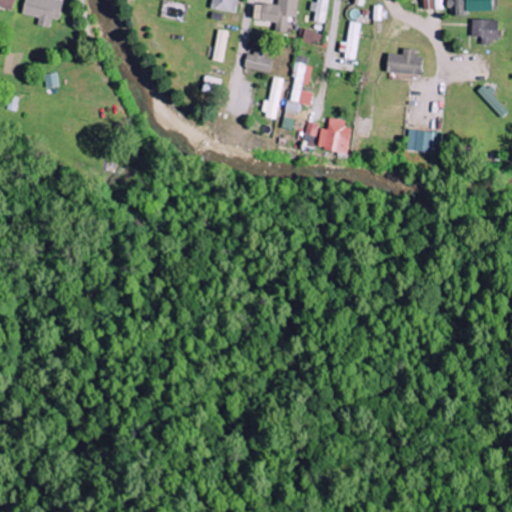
[(0,0),(0,7),(13,11),(16,0),(0,0)]
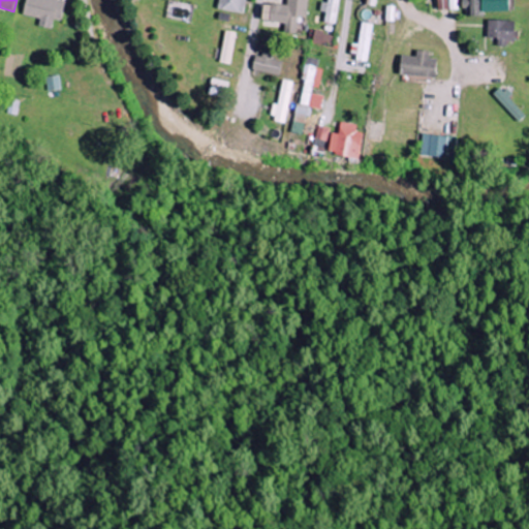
[(66,2),(55,0),(27,0),(24,16),(41,20),(39,27),(53,29),(55,20),(62,22),(66,2)]
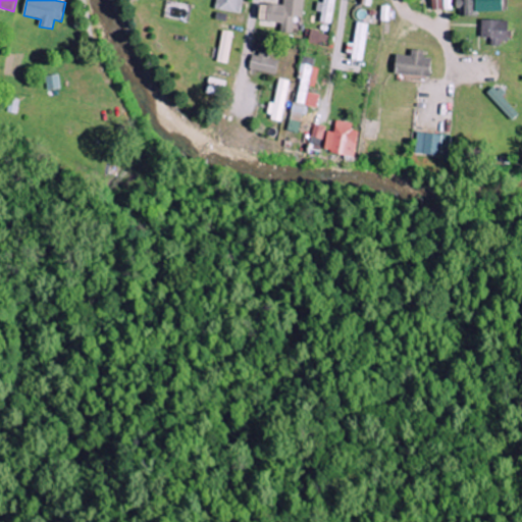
[(243,13),(244,0),(217,0),(216,10),(243,13)]
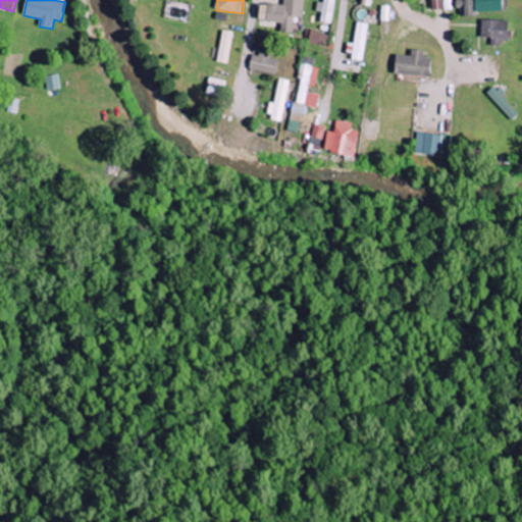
[(285,0),(285,6),(262,4),(261,21),(282,22),(281,33),(294,34),(296,17),(304,18),(305,0),(285,0)]
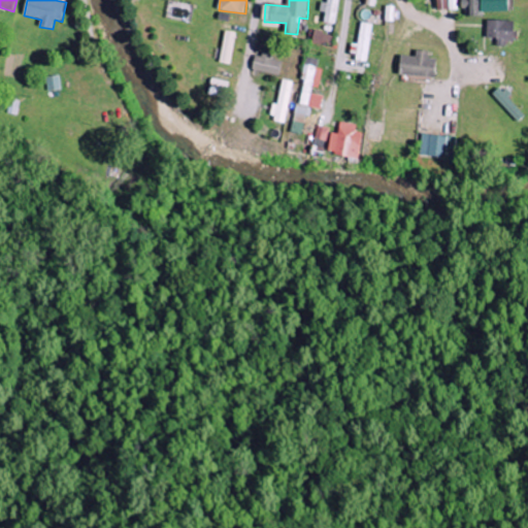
[(321,11),(327,12),(325,23),(335,25),(338,0),(327,0),(327,3),(322,2),(321,11)]
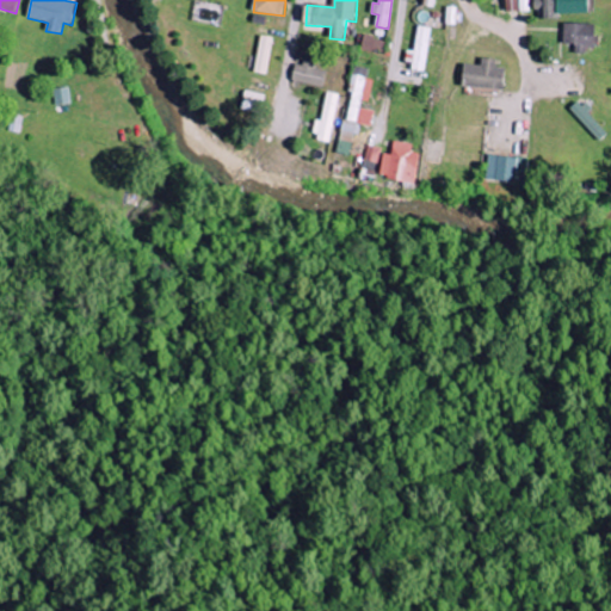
[(528,0),(506,0),(507,12),(529,12),(528,0)]
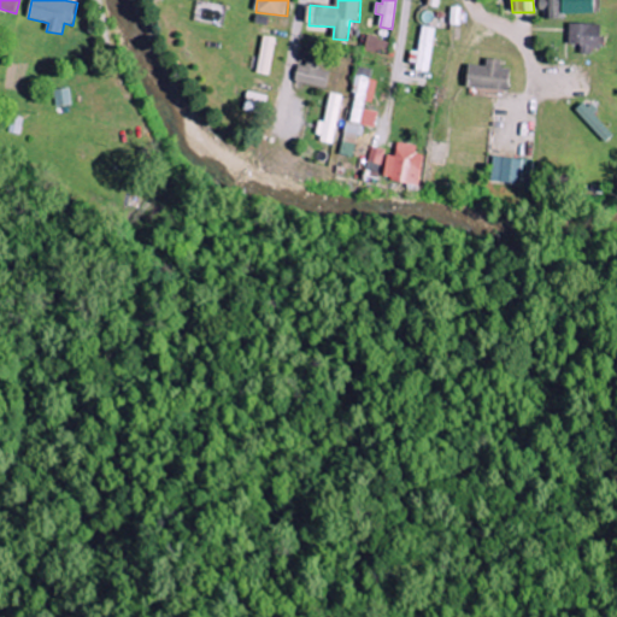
[(541,0),(542,21),(563,19),(562,0),(541,0)]
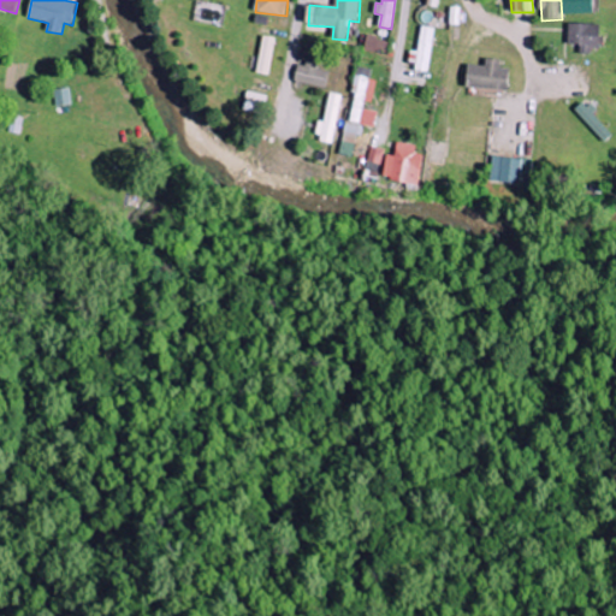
[(597,15),(596,0),(563,0),(564,15),(597,15)]
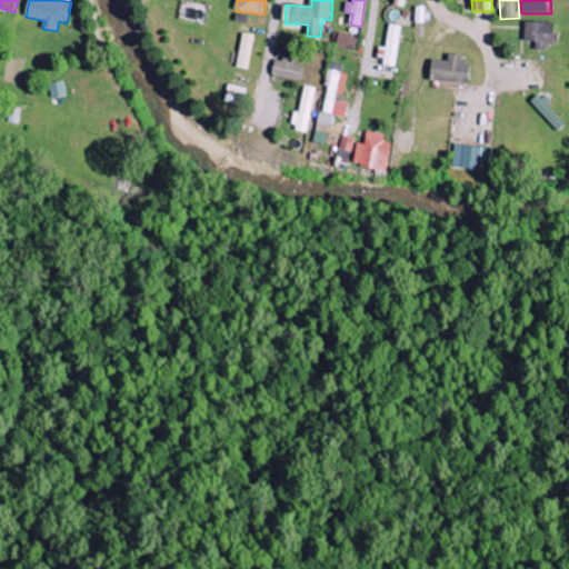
[(555,23),(526,22),(526,42),(537,42),(536,48),(555,49),(555,23)]
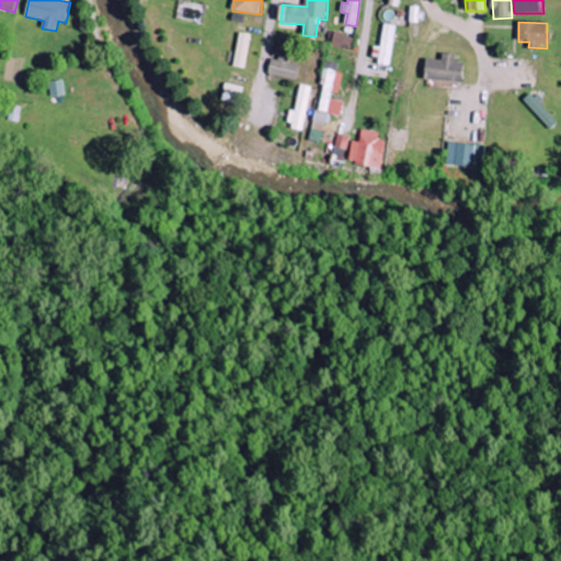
[(392,66),(395,25),(384,24),(382,47),(377,47),(375,65),(392,66)]
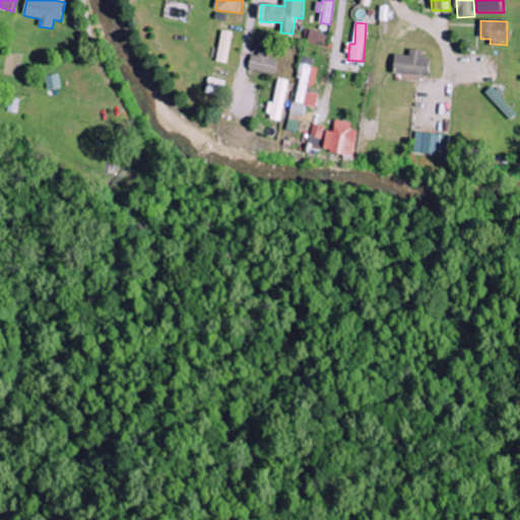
[(229,64),(233,33),(222,31),(218,62),(229,64)]
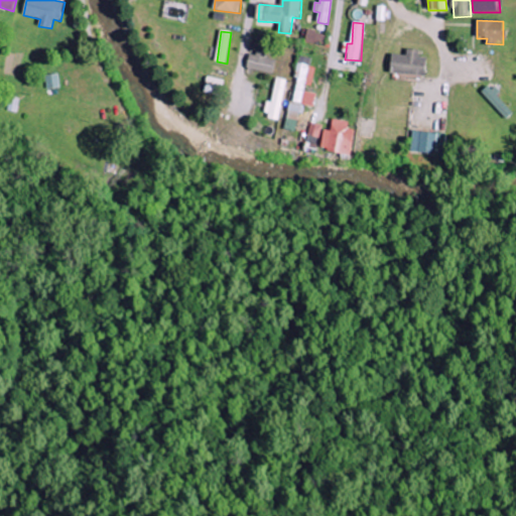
[(326,33),(307,31),(306,41),(325,43),(326,33)]
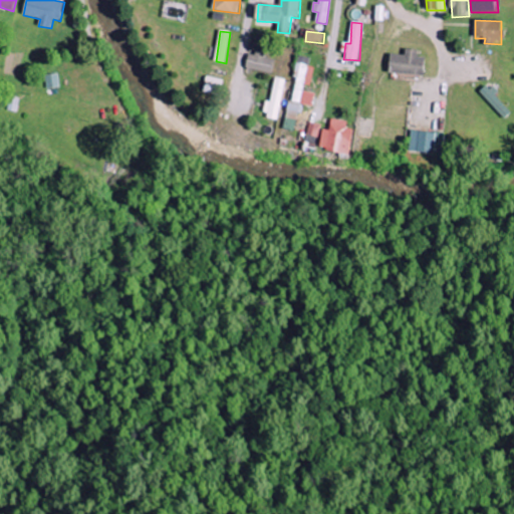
[(390,74),(425,75),(426,57),(418,57),(419,50),(407,49),(406,55),(391,54),(390,74)]
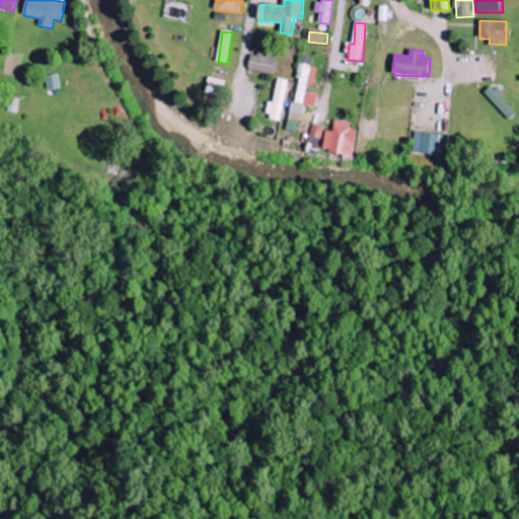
[(275,76),(279,59),(258,54),(258,57),(252,55),(248,69),(275,76)]
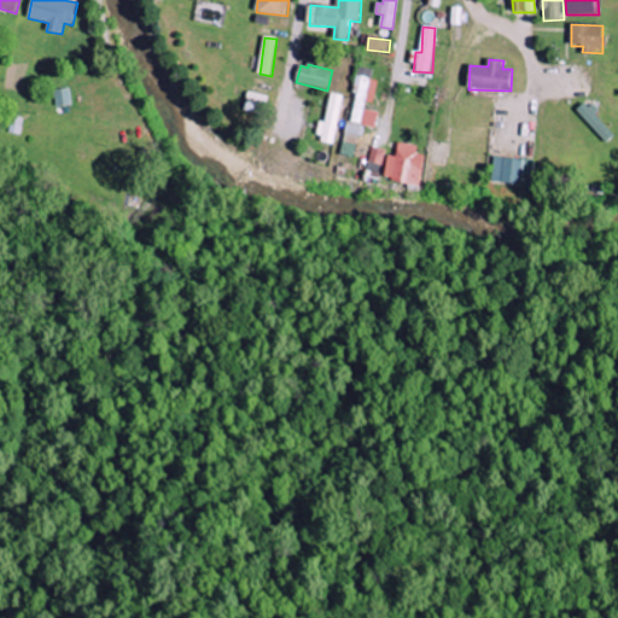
[(374,104),(379,80),(357,76),(354,93),(357,94),(351,123),(377,128),(379,112),(365,110),(367,101),(374,104)]
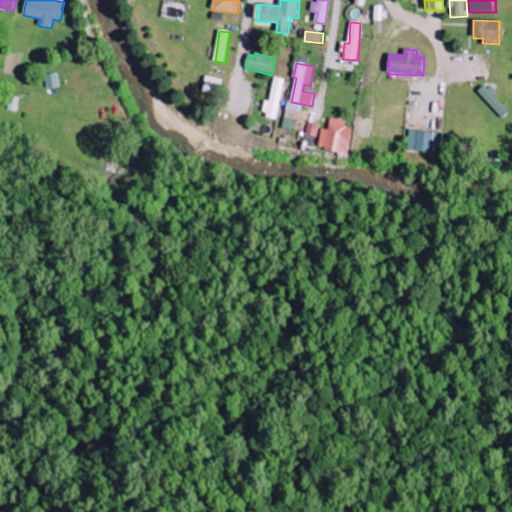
[(59,87),(57,74),(45,75),(46,88),(59,87)]
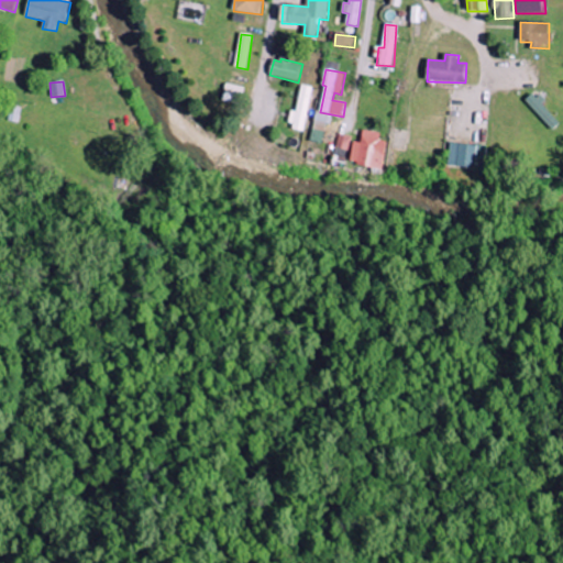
[(313,87),(302,85),(297,112),(291,111),(288,127),(305,130),(313,87)]
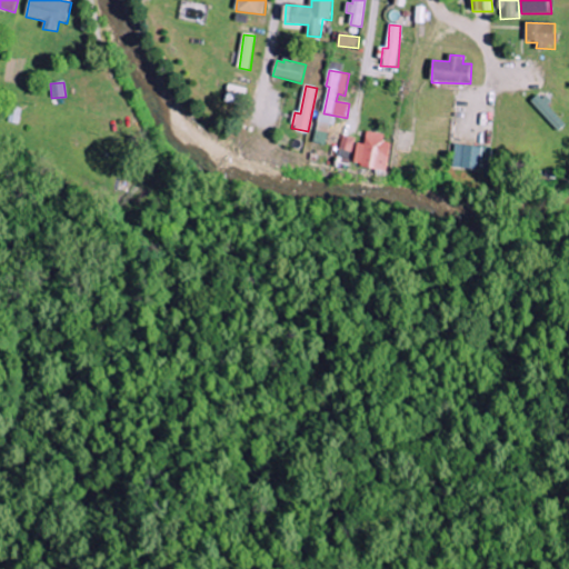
[(568,125),(540,95),(532,102),(560,132),(568,125)]
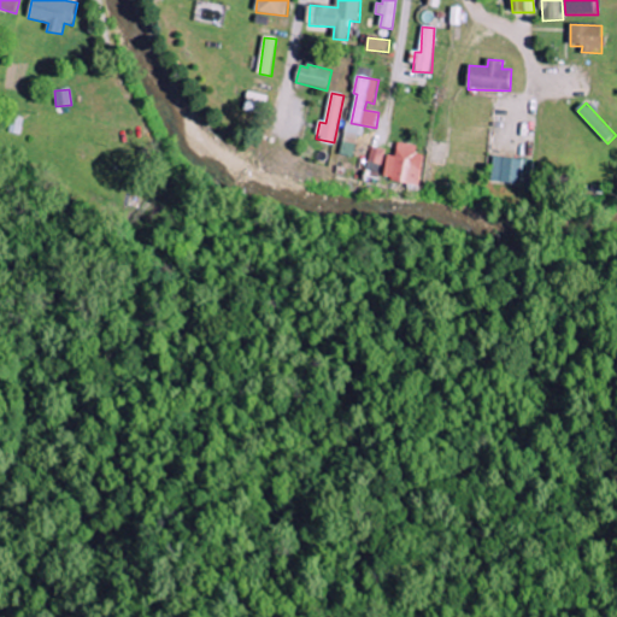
[(354,158),(358,136),(363,136),(364,125),(346,123),(341,156),(354,158)]
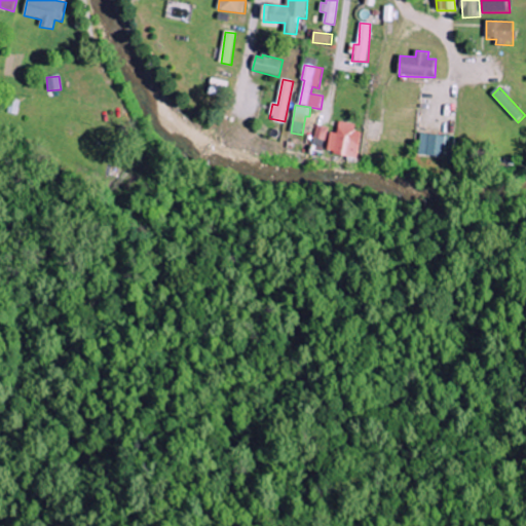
[(358,163),(362,133),(355,132),(357,123),(339,122),(338,134),(331,133),(328,153),(347,155),(347,162),(358,163)]
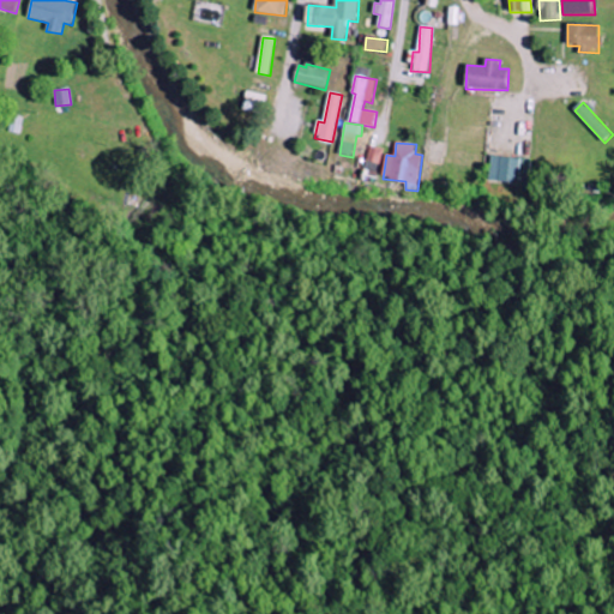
[(372,172),(371,176),(379,178),(385,150),(369,146),(365,170),(372,172)]
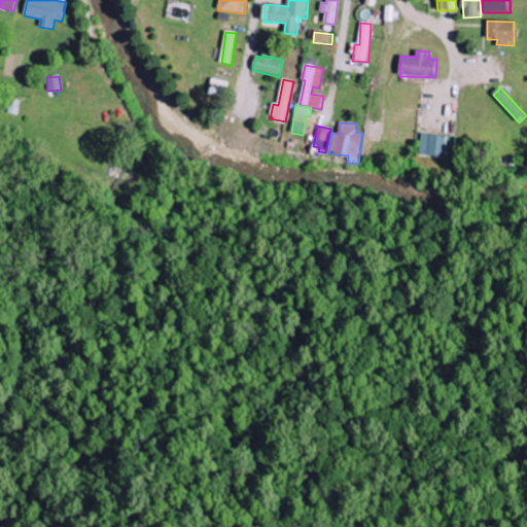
[(446,159),(447,144),(452,144),(453,137),(421,134),(419,155),(446,159)]
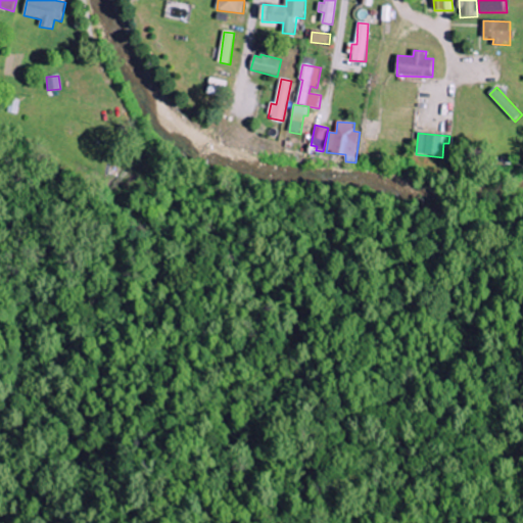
All buildings are outlined.
